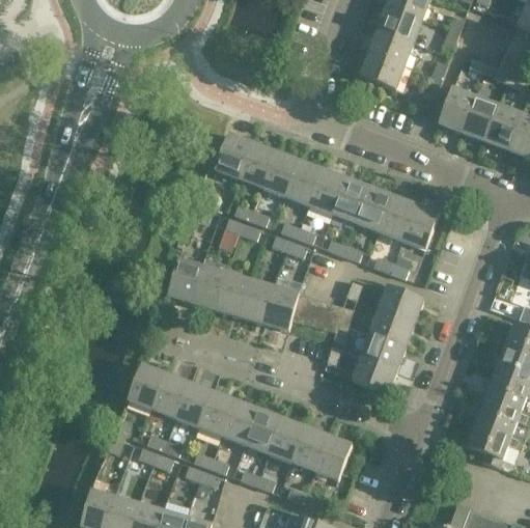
[(387,0),(385,6),(421,21),(429,0),(387,0)]
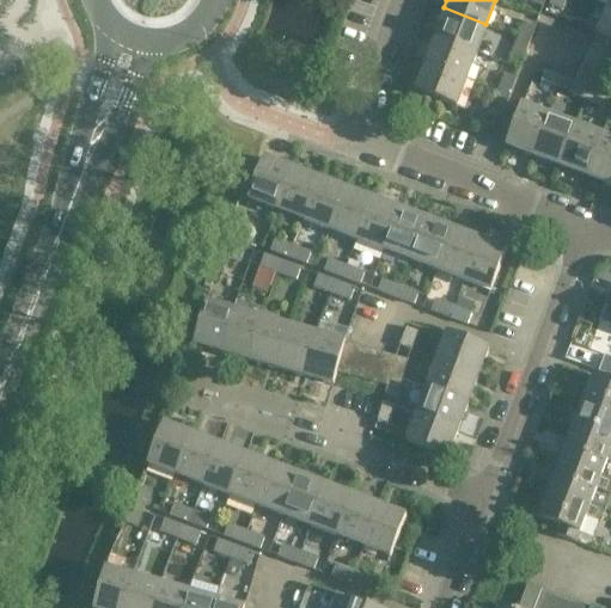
[(594,30),(610,38),(610,5),(608,4),(594,30)]
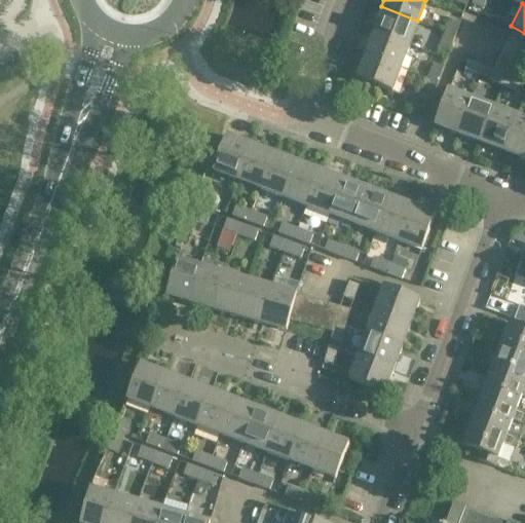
[(373,30),(409,43),(417,21),(381,6),(373,30)]
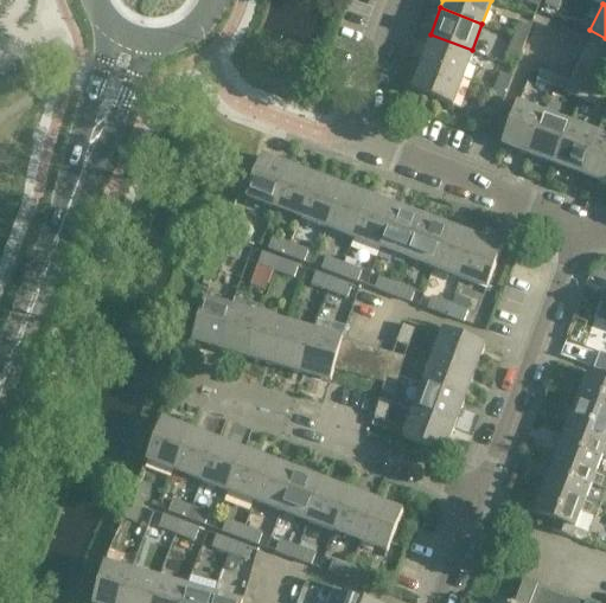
[(511,34),(523,39),(530,20),(517,15),(511,34)]
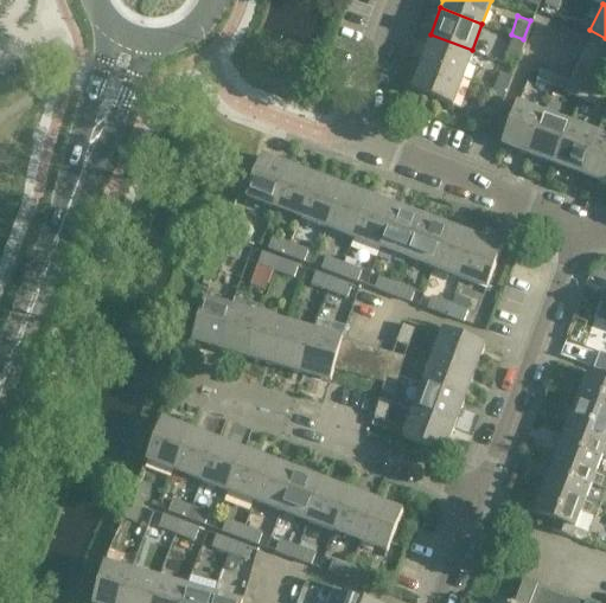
[(605,38),(589,30),(584,42),(605,51),(605,38)]
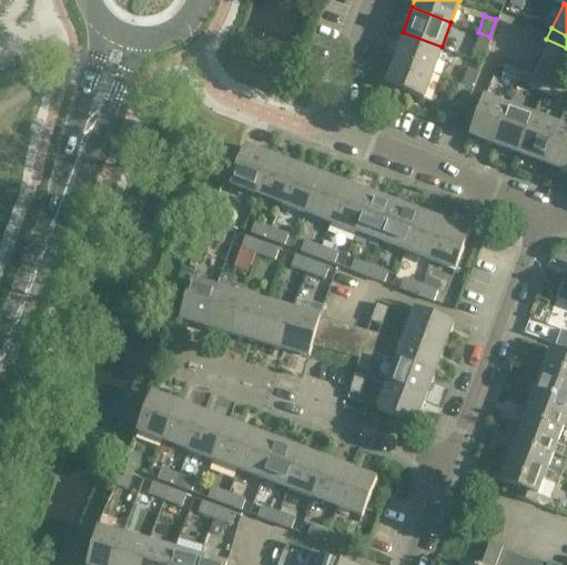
[(393,57),(432,71),(442,47),(403,32),(393,57)]
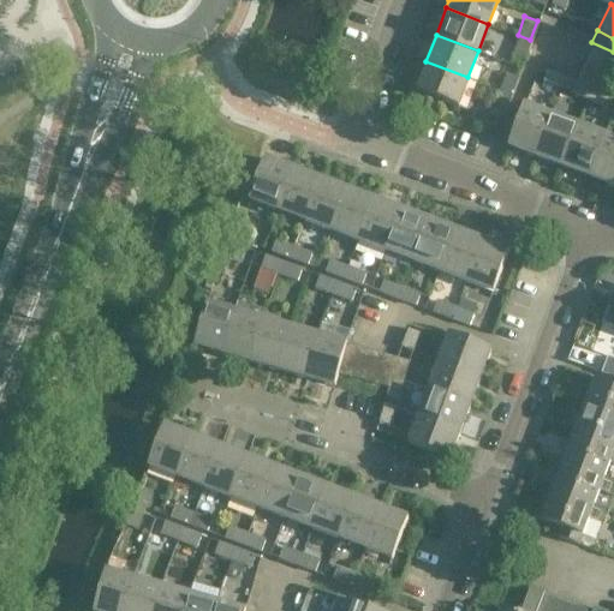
[(530,40),(518,35),(511,53),(523,58),(530,40)]
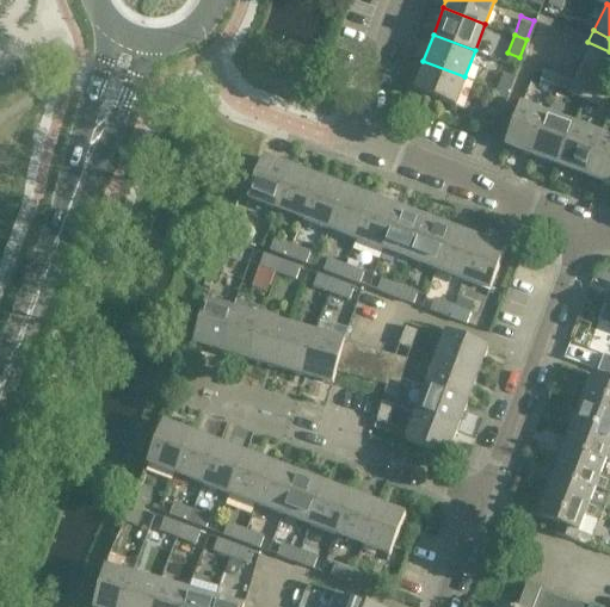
[(609,51),(587,42),(583,54),(609,67),(609,51)]
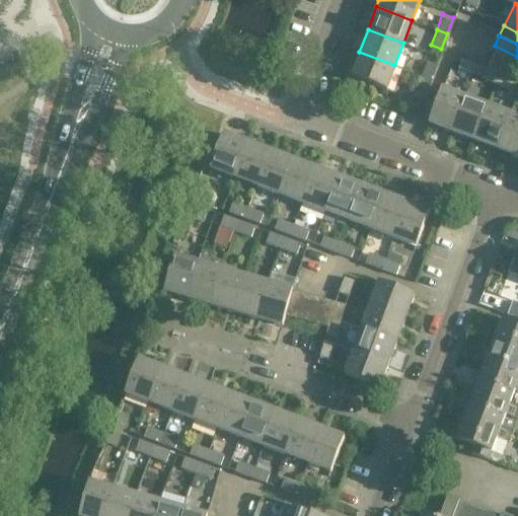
[(517,57),(495,46),(490,56),(513,67),(517,57)]
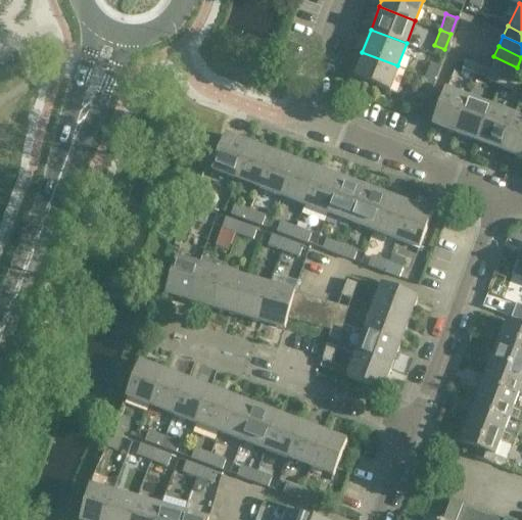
[(397,65),(362,52),(353,77),(388,90),(397,65)]
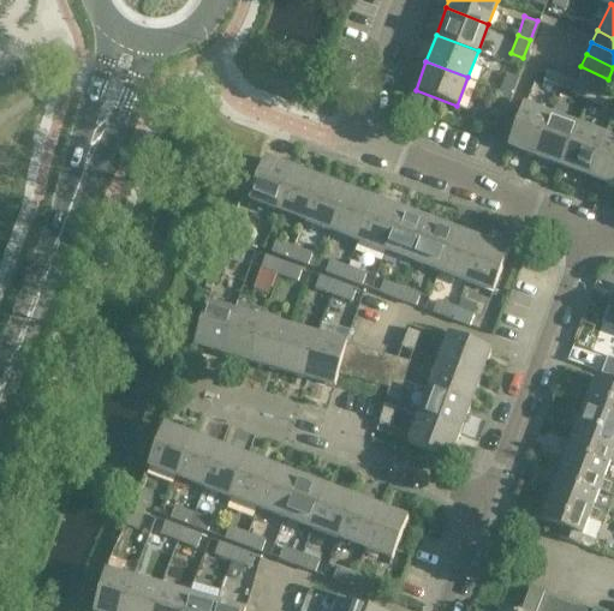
[(565,73),(546,66),(542,78),(560,85),(565,73)]
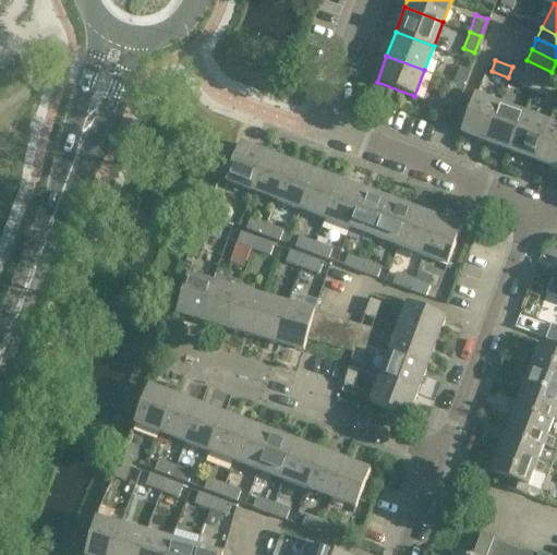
[(521,71),(537,79),(546,83),(552,72),(527,60),(522,71),(521,71)]
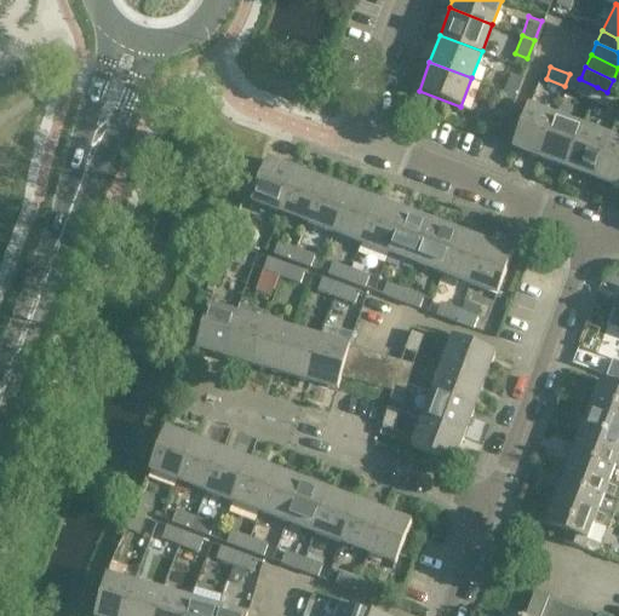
[(502,90),(514,95),(521,75),(508,70),(502,90)]
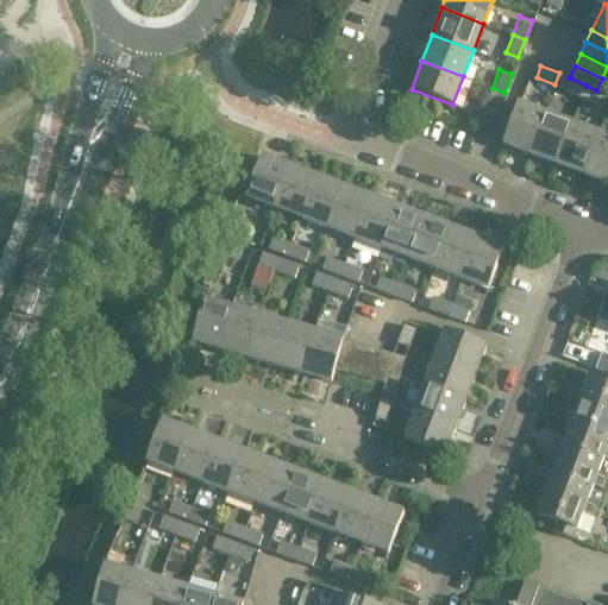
[(570,77),(559,73),(555,84),(564,88),(582,98),(587,86),(569,77),(570,77)]
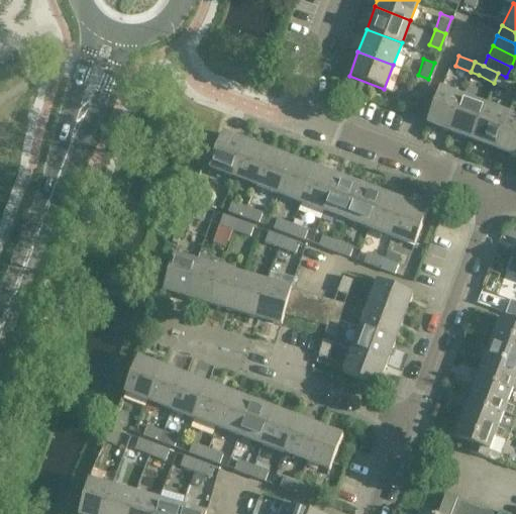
[(498,73),(494,83),(508,90),(513,80),(506,77),(498,73)]
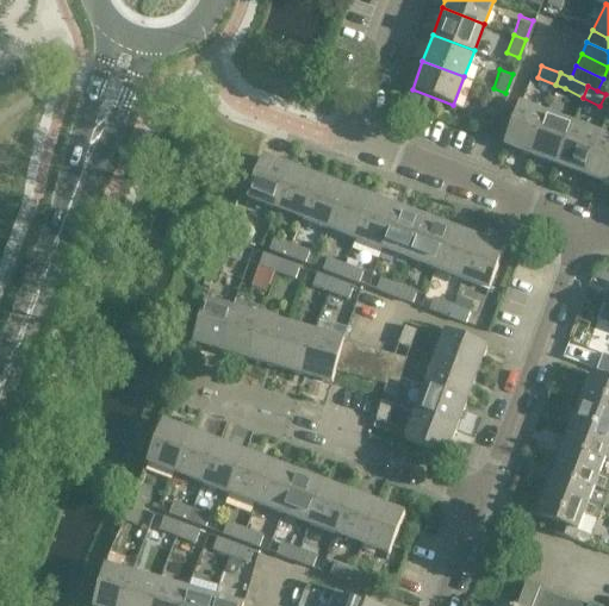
[(505,93),(493,88),(486,106),(498,111),(505,93)]
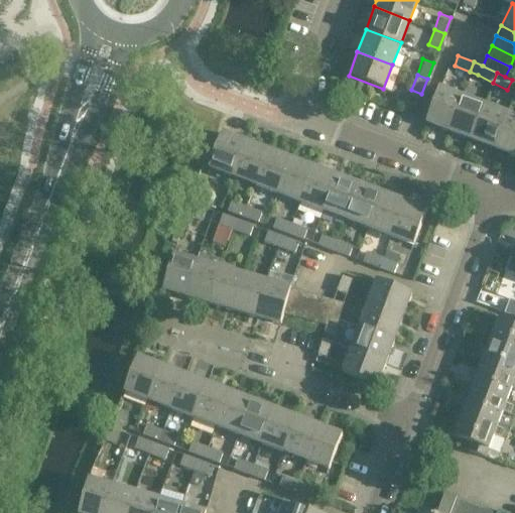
[(437,86),(424,120),(447,129),(461,94),(437,86)]
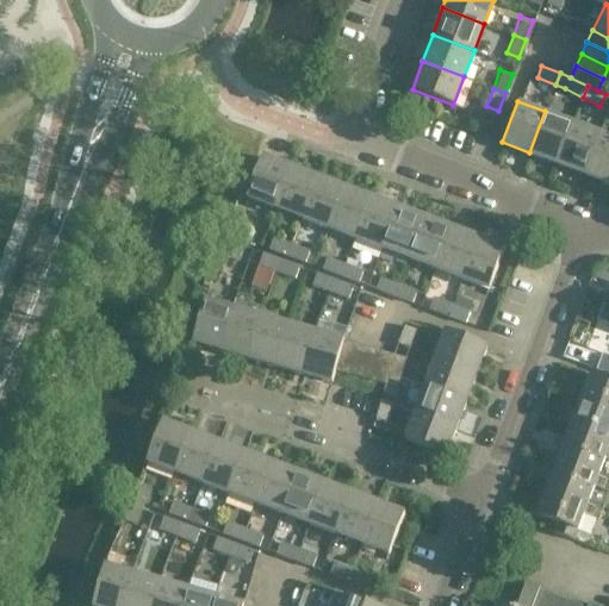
[(557,162),(572,122),(545,111),(529,152),(557,162)]
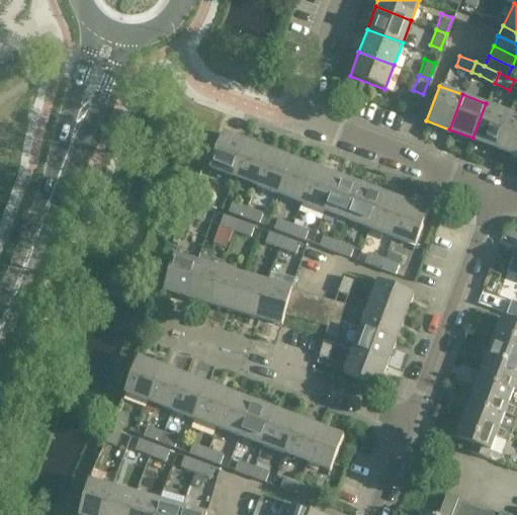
[(486,103),(472,138),(495,147),(508,111),(486,103)]
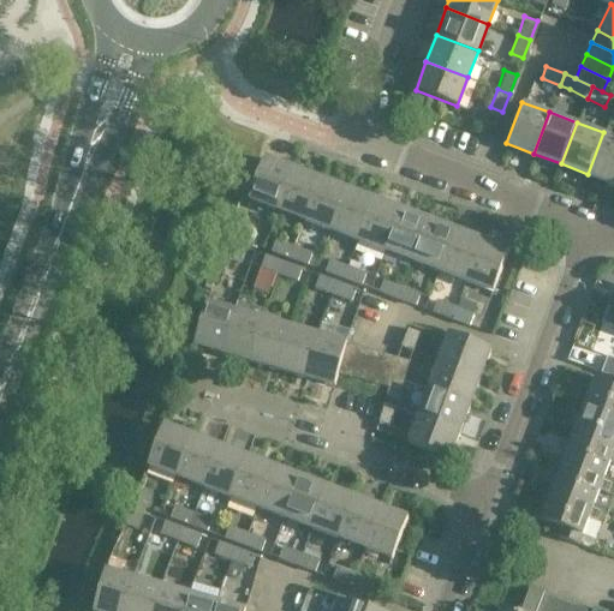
[(613,136),(603,132),(588,174),(613,184),(613,136)]
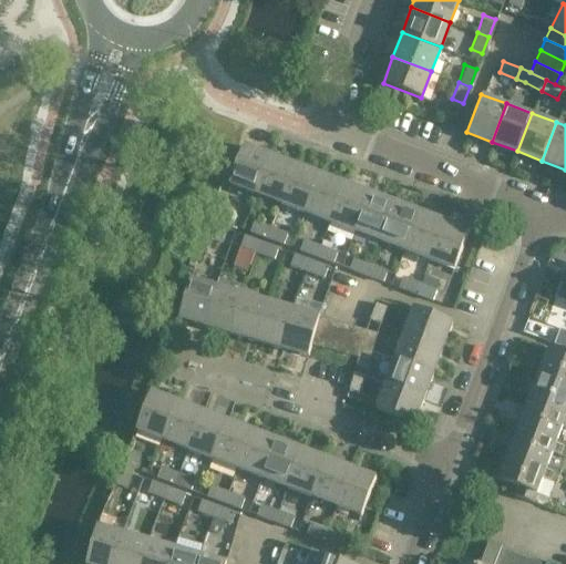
[(253,192),(267,153),(243,144),(228,182),(253,192)]
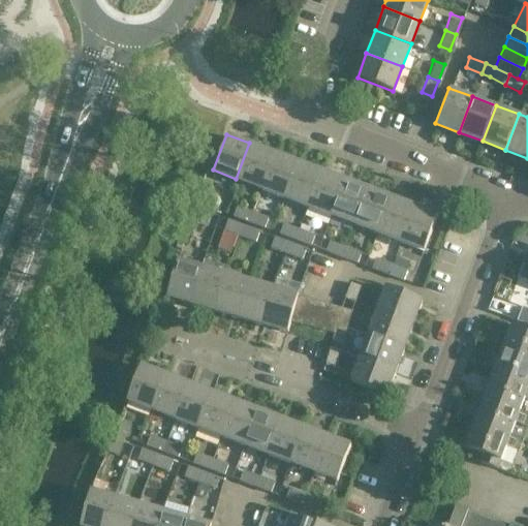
[(258,187),(272,151),(249,143),(236,179),(258,187)]
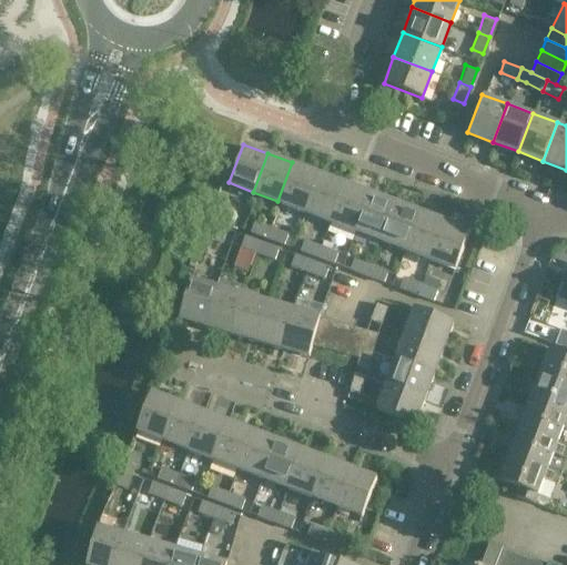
[(303,210),(317,172),(292,162),(277,201),(303,210)]
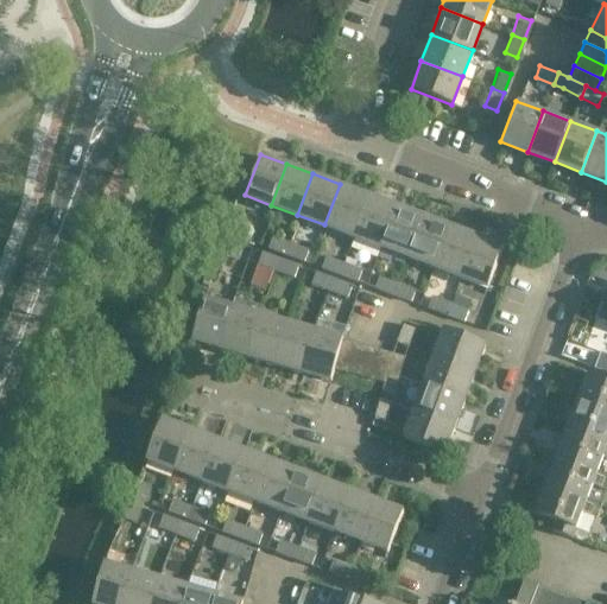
[(351,235),(366,194),(340,184),(324,224),(351,235)]
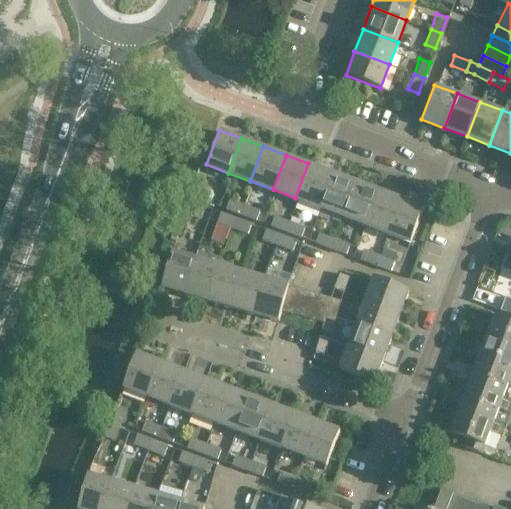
[(317,206),(331,172),(308,163),(295,198),(317,206)]
